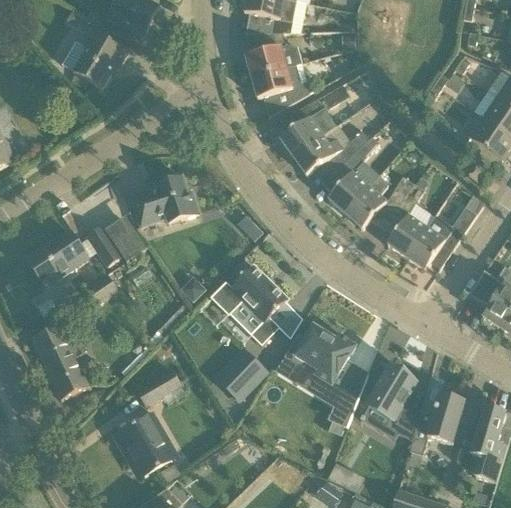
[(116,0),(107,17),(143,35),(157,6),(145,0),(116,0)]
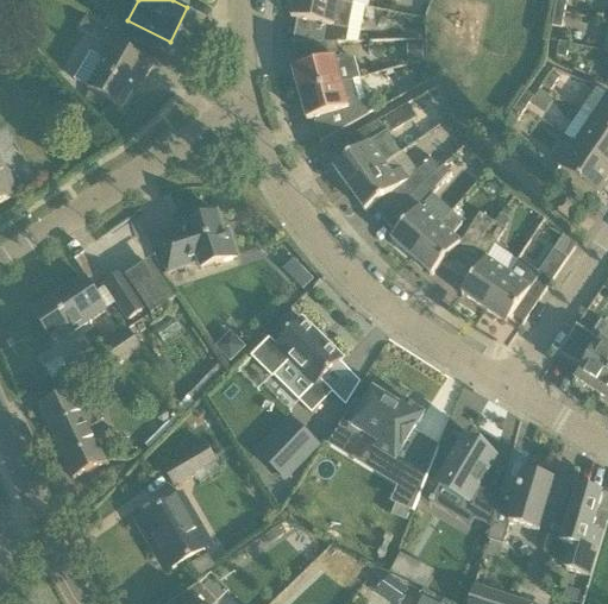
[(320,39),(336,39),(345,38),(352,1),(348,0),(292,0),(289,14),(324,21),(320,39)]
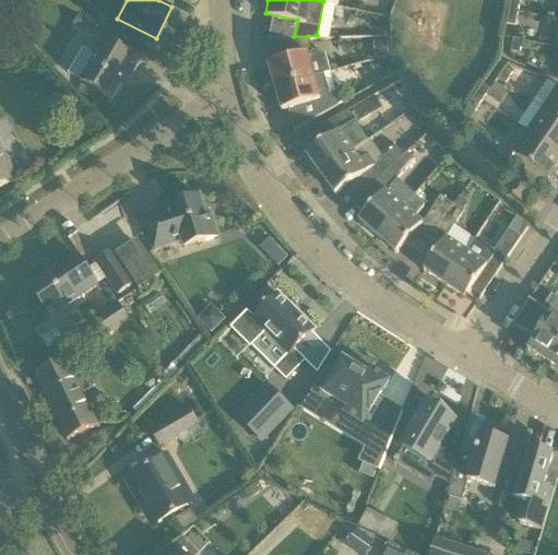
[(517,9),(518,0),(509,0),(508,8),(517,9)]
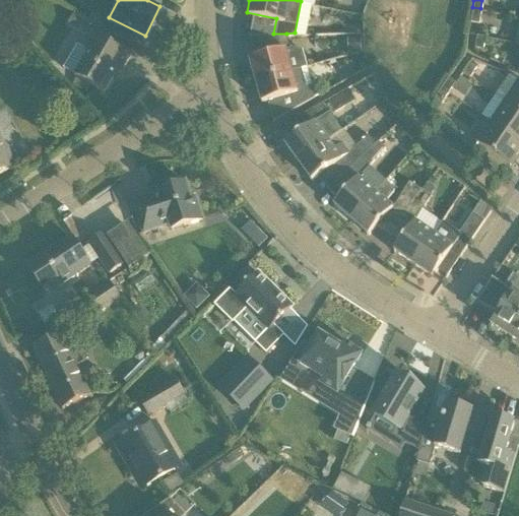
[(472,7),(470,19),(475,20),(478,20),(480,8),(472,7)]
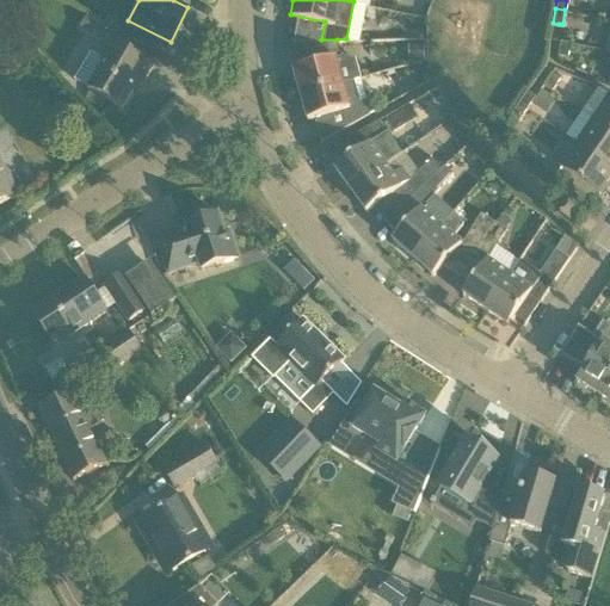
[(108,23),(86,11),(78,25),(99,37),(108,23)]
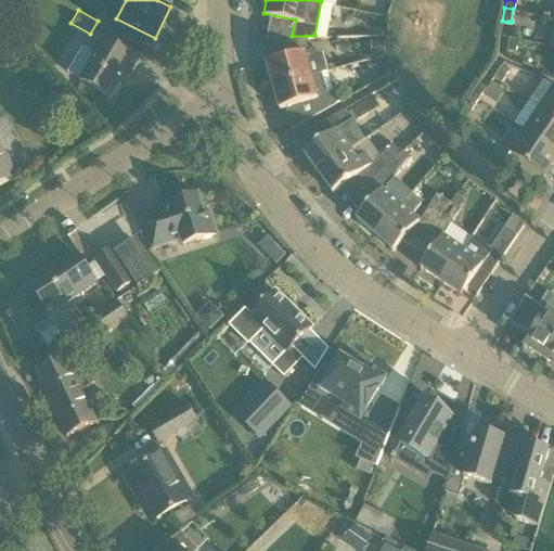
[(78,78),(91,85),(110,95),(126,67),(130,69),(138,56),(99,34),(90,50),(80,45),(66,68),(79,77),(78,78)]
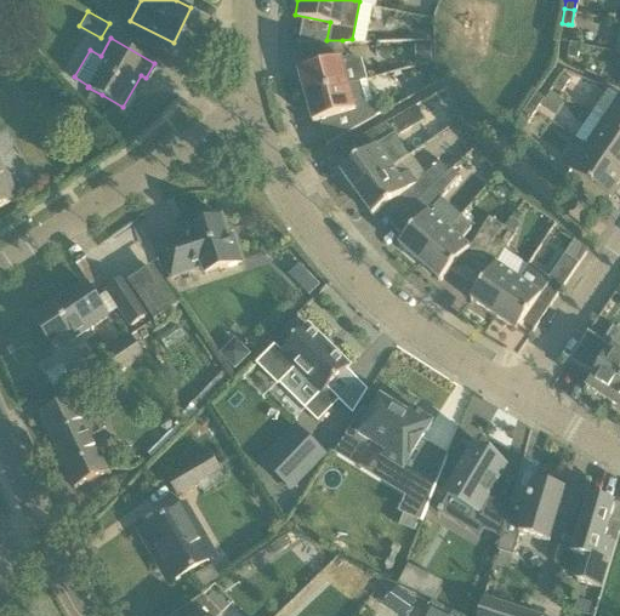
[(579,41),(568,39),(566,55),(575,56),(579,41)]
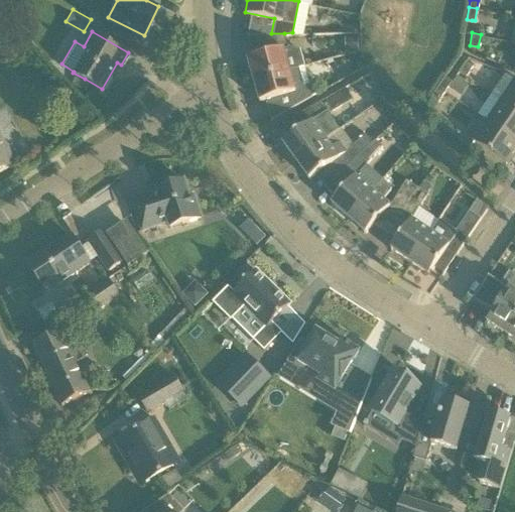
[(252,78),(297,66),(303,64),(299,47),(287,44),(284,33),(271,33),(276,47),(246,56),(252,78)]
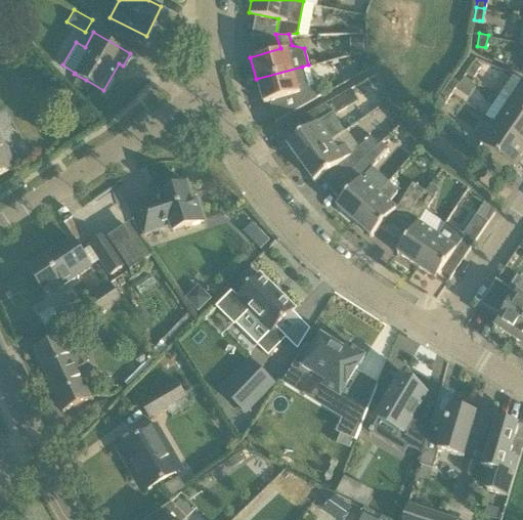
[(472,76),(479,65),(496,77),(503,68),(475,55),(465,71),(472,76)]
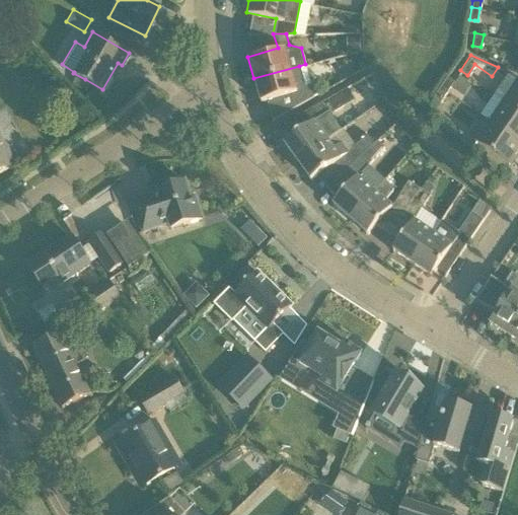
[(253,78),(260,99),(289,91),(292,103),(304,99),(304,100),(313,95),(310,83),(305,64),(299,66),(253,78)]
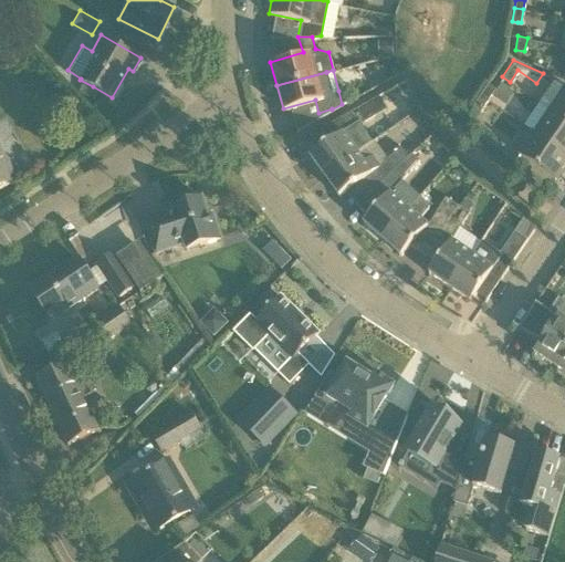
[(480,92),(488,97),(494,87),(487,82),(480,92)]
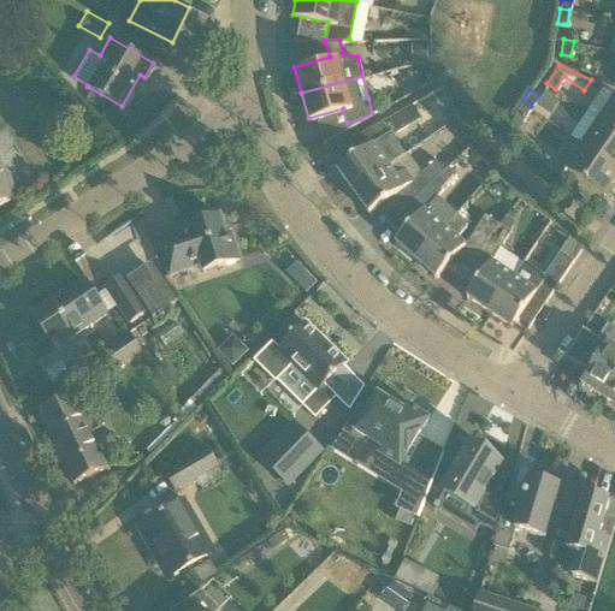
[(614,129),(614,93),(613,93),(596,117),(614,129)]
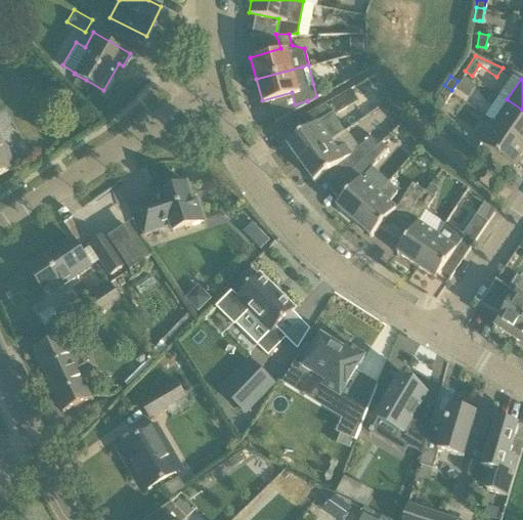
[(444,85),(436,96),(438,97),(433,103),(442,110),(446,103),(444,101),(451,90),(444,85)]
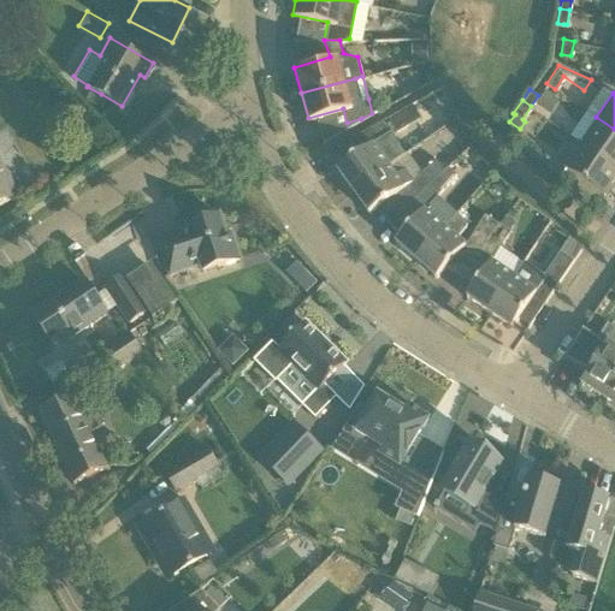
[(400,110),(388,117),(396,130),(407,123),(400,110)]
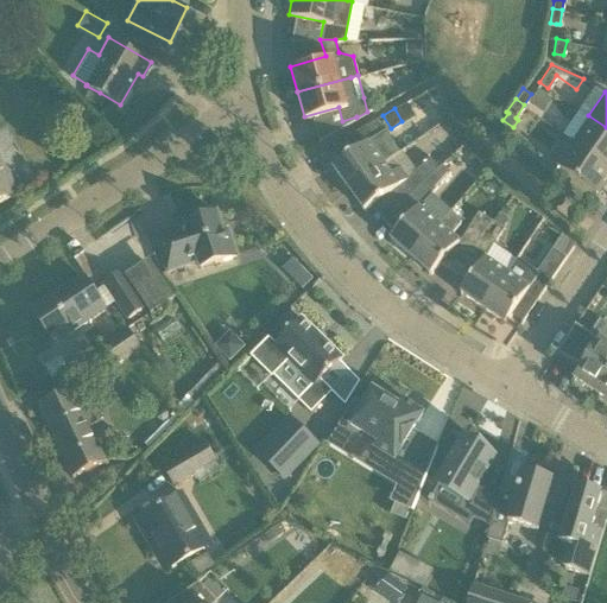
[(573,139),(606,162),(606,127),(588,115),(579,108),(562,131),(573,139)]
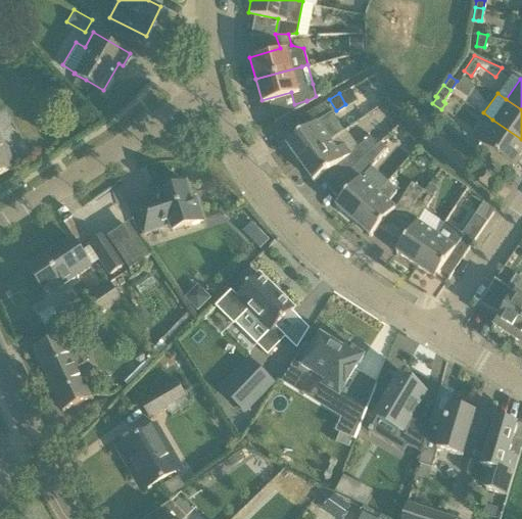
[(298,159),(342,128),(333,113),(325,100),(318,104),(324,113),(301,129),(285,141),(298,159)]
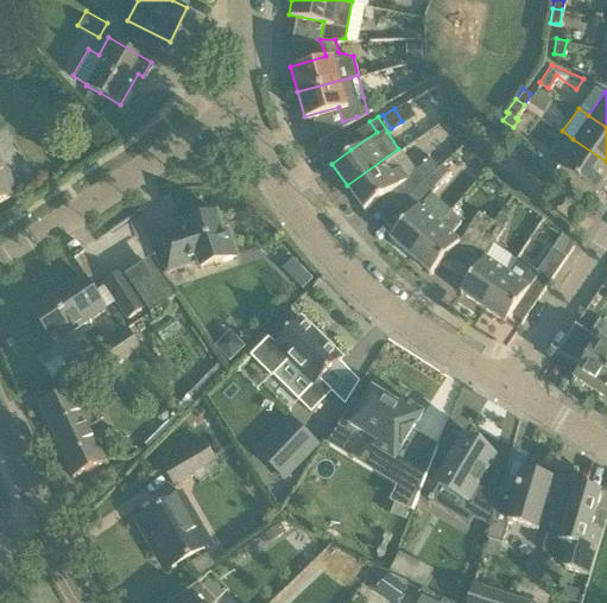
[(606,162),(573,139),(556,163),(575,176),(595,189),(606,170),(606,162)]
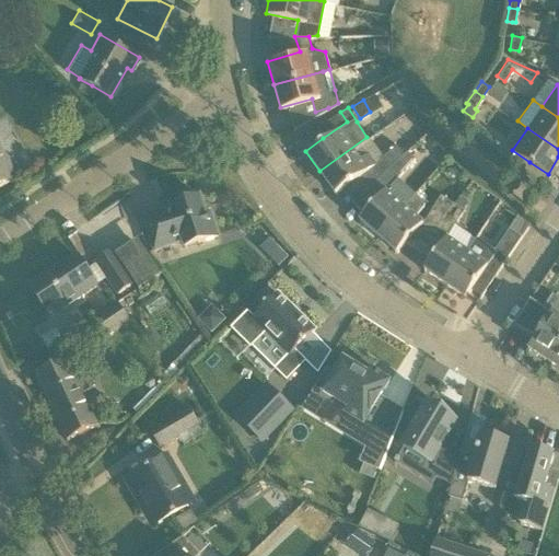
[(362,190),(400,155),(392,147),(382,155),(369,137),(367,138),(367,137),(319,171),(334,192),(350,180),(362,190)]
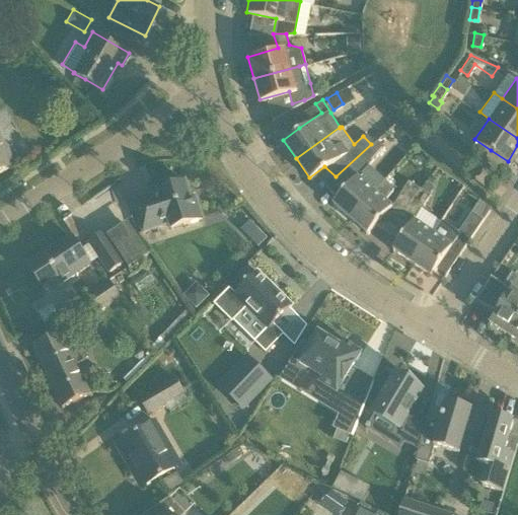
[(0,168),(14,161),(0,136),(0,168)]
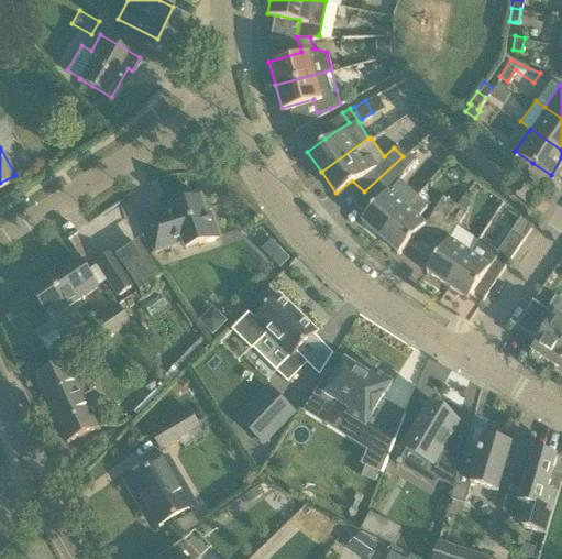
[(360,218),(378,236),(414,195),(396,181),(417,157),(408,151),(403,156),(364,192),(375,201),(360,218)]
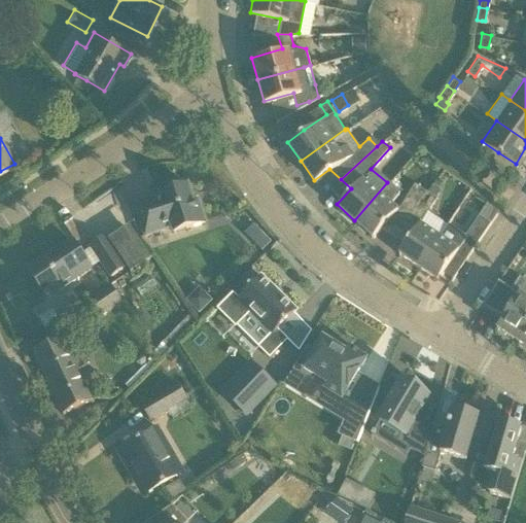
[(388,183),(387,182),(354,220),(372,236),(386,220),(396,208),(389,202),(397,193),(398,189),(397,187),(389,180),(388,183)]
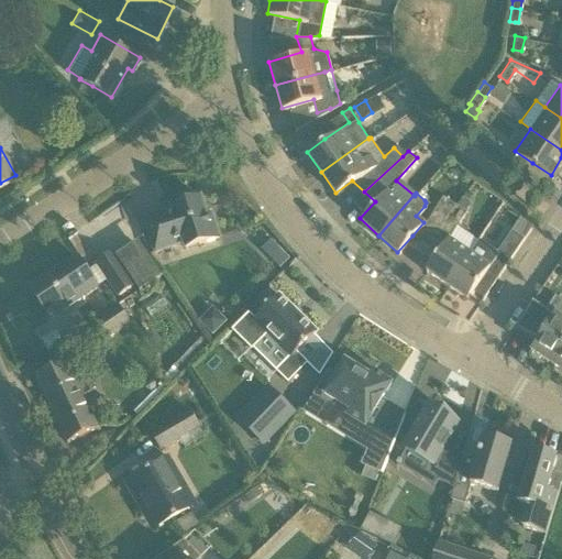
[(427,217),(439,226),(455,203),(442,194),(427,217)]
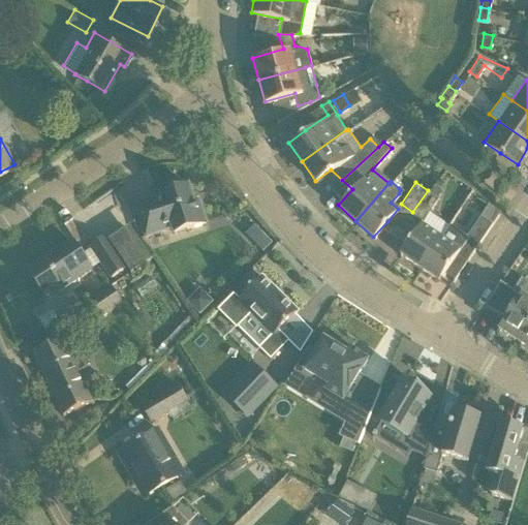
[(161,193),(134,203),(141,222),(145,234),(161,228),(169,225),(172,230),(186,226),(204,220),(196,197),(192,198),(187,183),(160,191),(161,193)]
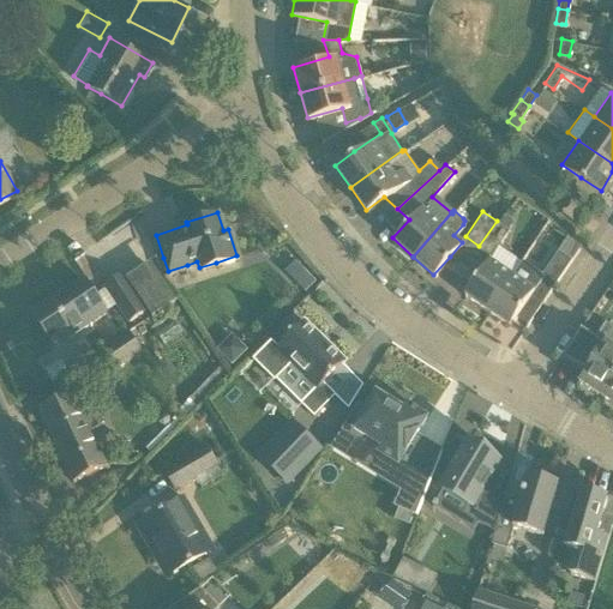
[(486,308),(520,259),(497,245),(509,228),(506,228),(512,219),(503,213),(498,222),(497,221),(479,246),(491,254),(476,273),(463,293),(486,308)]
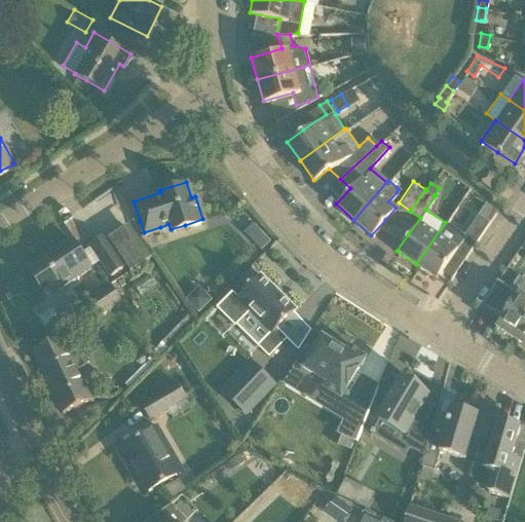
[(416,264),(436,277),(456,247),(459,243),(470,249),(489,221),(477,213),(464,233),(447,221),(446,223),(445,222),(416,264)]
